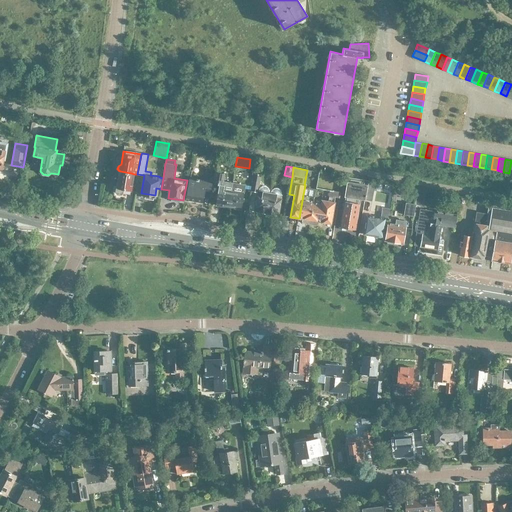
[(134,174),(131,173),(120,171),(116,190),(116,192),(117,193),(118,194),(119,194),(120,194),(121,194),(122,193),(123,190),(131,191),(134,174)]
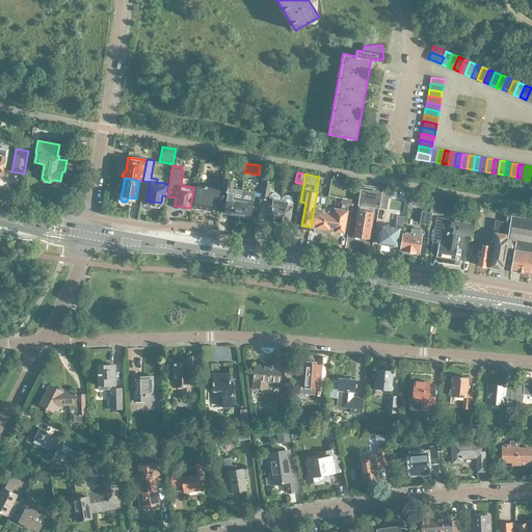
[(238,215),(240,200),(232,198),(233,192),(231,192),(233,181),(223,179),(221,194),(228,195),(224,213),(238,215)]
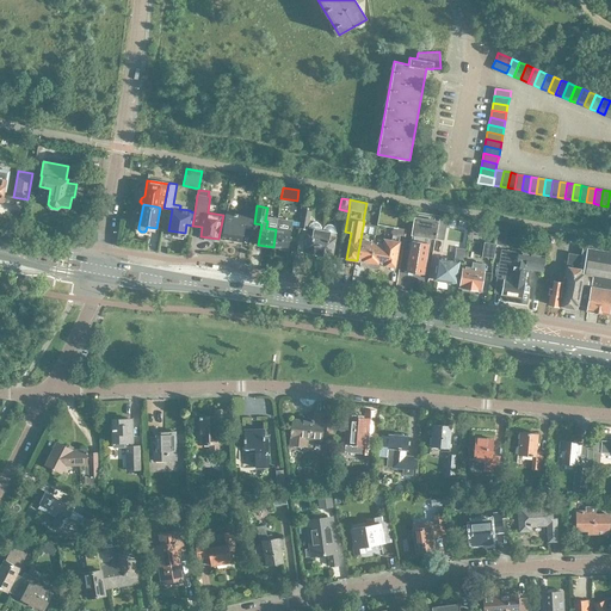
[(382,242),(374,241),(369,267),(377,269),(378,267),(380,264),(384,265),(395,267),(400,241),(399,240),(400,235),(401,228),(397,227),(400,216),(401,209),(381,205),(377,224),(394,228),(393,234),(392,239),(383,238),(382,242)]
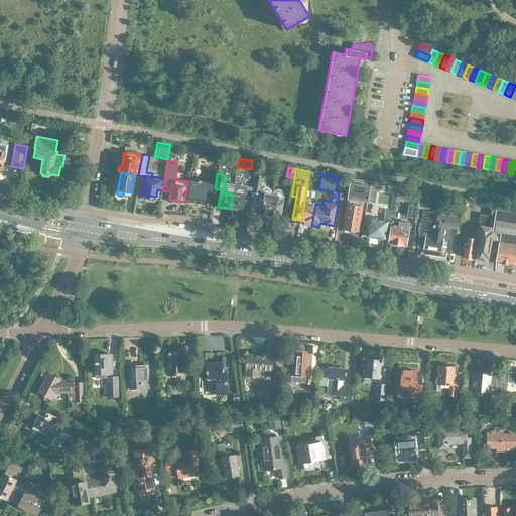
[(212,192),(215,176),(208,175),(207,181),(191,179),(188,200),(190,200),(189,202),(204,204),(206,191),(212,192)]
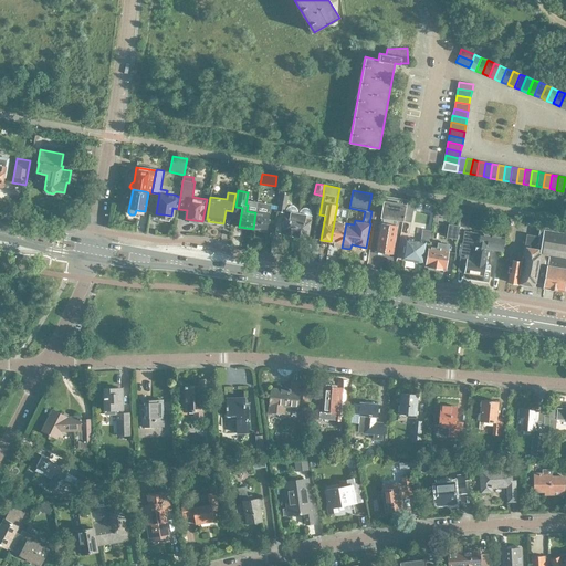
[(294,237),(299,212),(297,212),(297,211),(297,209),(295,207),(294,206),(292,206),(290,206),(289,206),(287,207),(286,208),(286,209),(286,210),(284,210),(289,194),(281,192),(278,211),(284,212),(281,231),(285,231),(285,234),(294,237)]
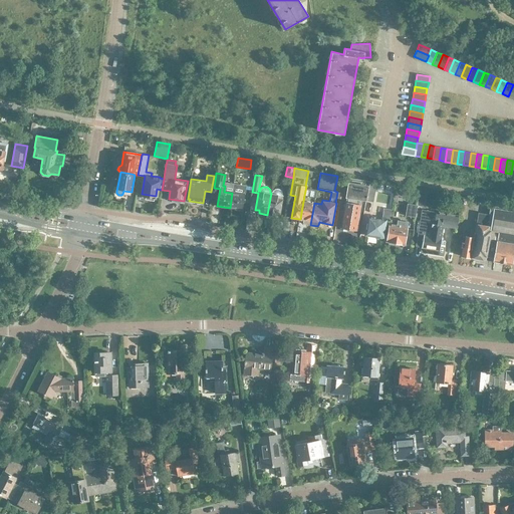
[(365,201),(368,182),(349,178),(340,228),(350,230),(351,231),(353,232),(354,230),(357,231),(361,200),(365,201)]
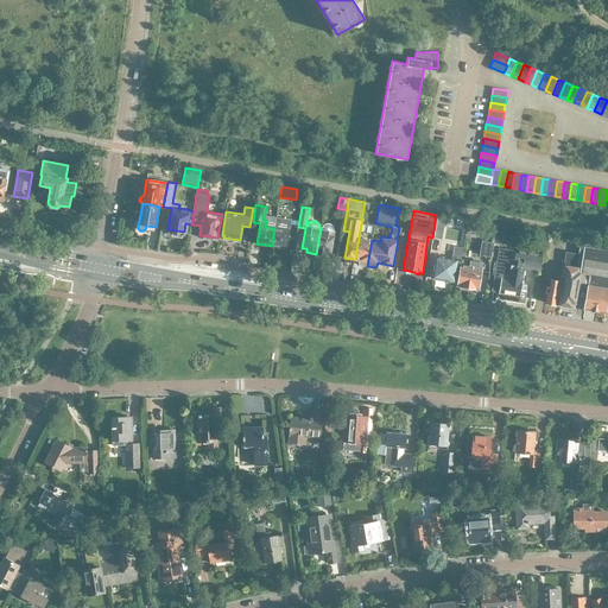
[(445,216),(436,215),(432,238),(434,238),(442,239),(445,216)]
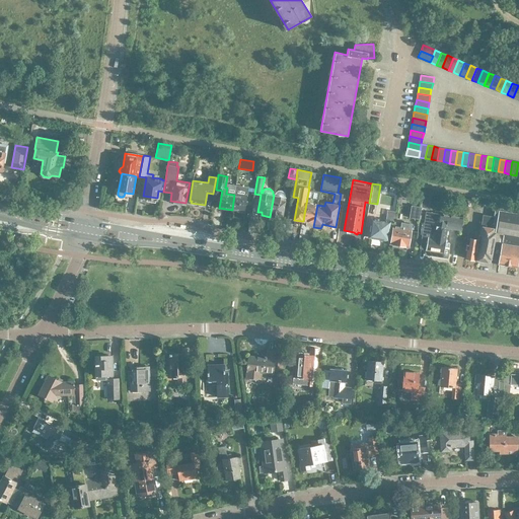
[(242,196),(234,195),(232,210),(244,212),(248,191),(243,191),(242,196)]
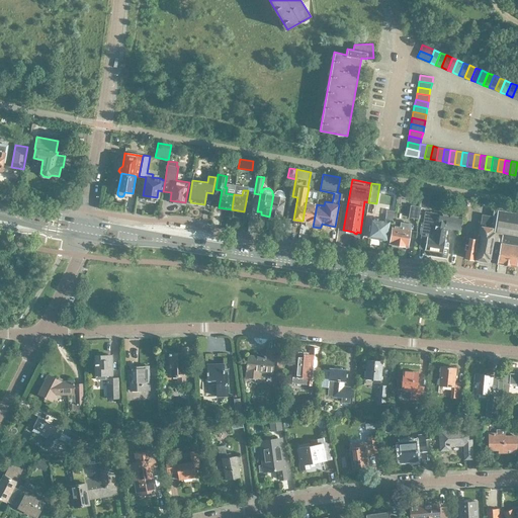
[(273,194),(269,217),(277,218),(278,214),(282,216),(285,196),(284,196),(284,194),(284,193),(283,192),(282,191),(281,190),(279,190),(278,190),(277,190),(275,191),(274,192),(274,193),(274,194),(273,194)]
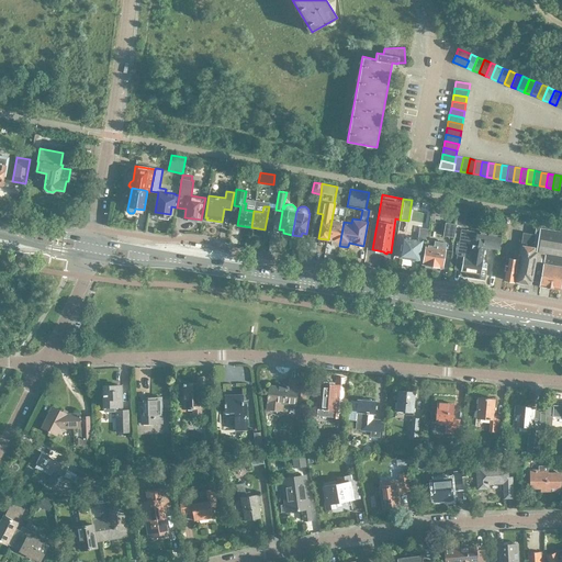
[(458,217),(453,237),(454,237),(457,224),(463,226),(465,211),(459,209),(458,217)]
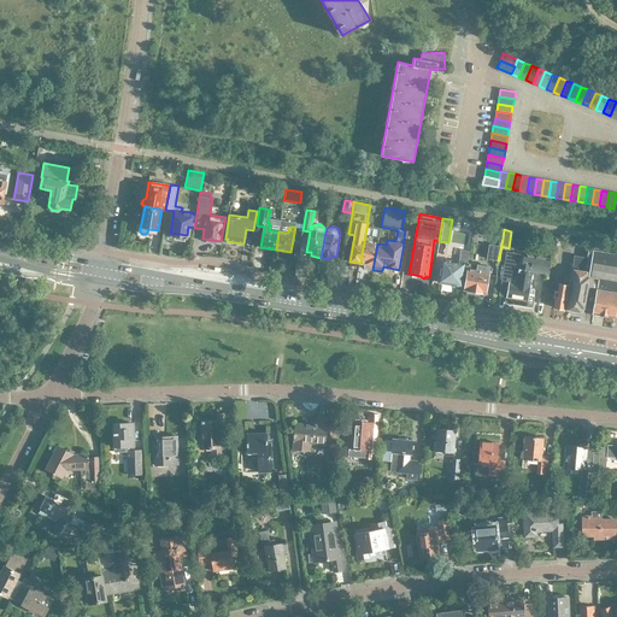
[(372,270),(377,244),(378,236),(369,235),(369,236),(365,235),(360,263),(365,263),(364,266),(365,269),(372,270)]
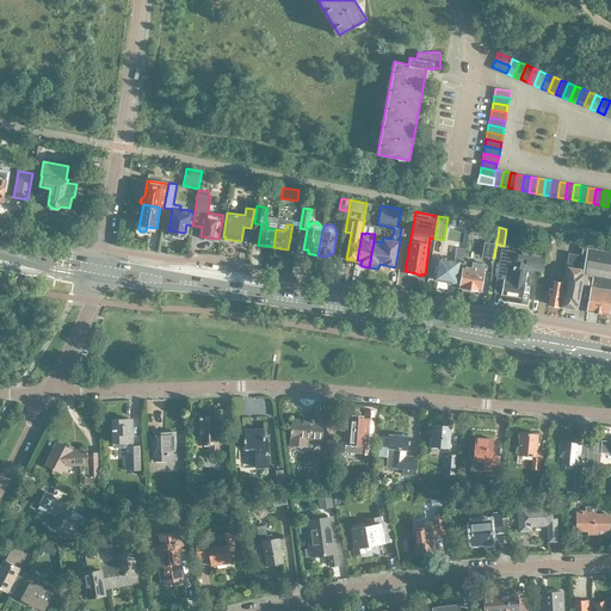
[(493,258),(498,236),(487,234),(486,242),(485,242),(482,257),(493,258)]
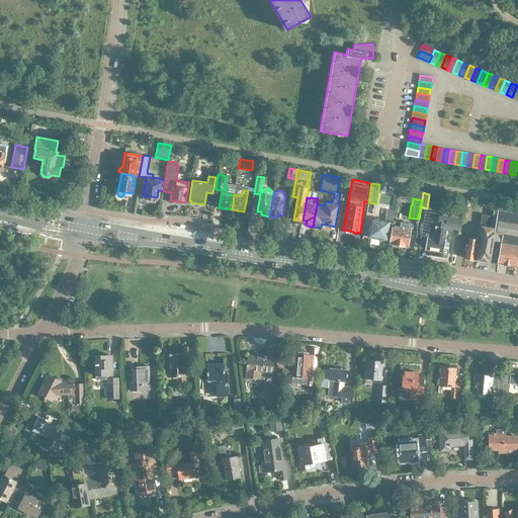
[(492,258),(494,259),(503,210),(495,208),(494,217),(482,213),(477,240),(473,259),(489,262),(490,258),(492,258)]
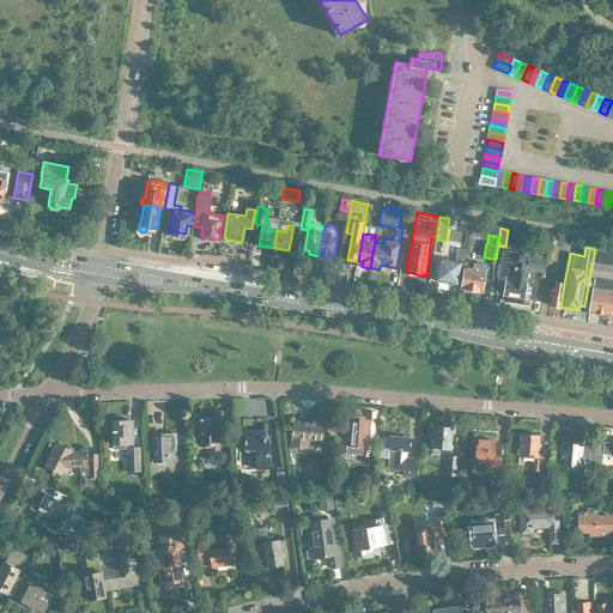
[(461,284),(465,261),(466,249),(457,248),(456,260),(441,258),(437,279),(461,284)]
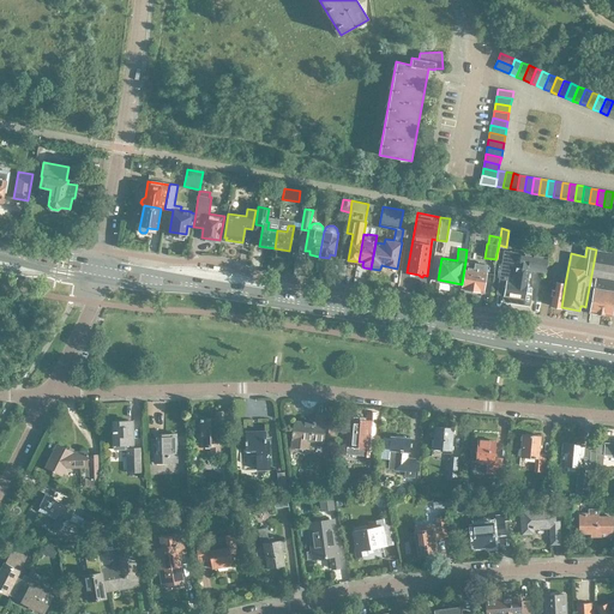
[(516,302),(523,253),(504,250),(501,268),(497,294),(503,295),(503,300),(516,302)]
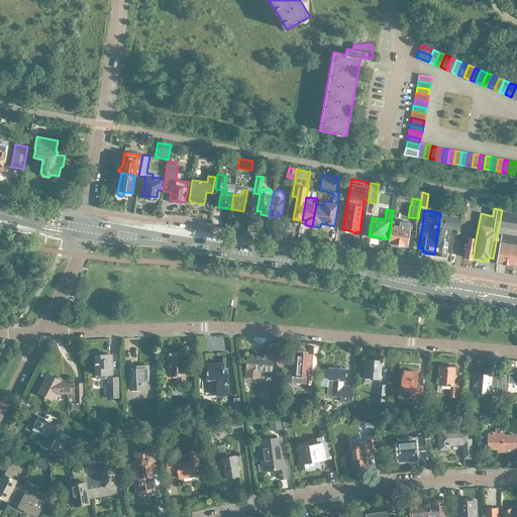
[(500,242),(516,244),(516,212),(502,210),(493,259),(497,259),(500,242)]
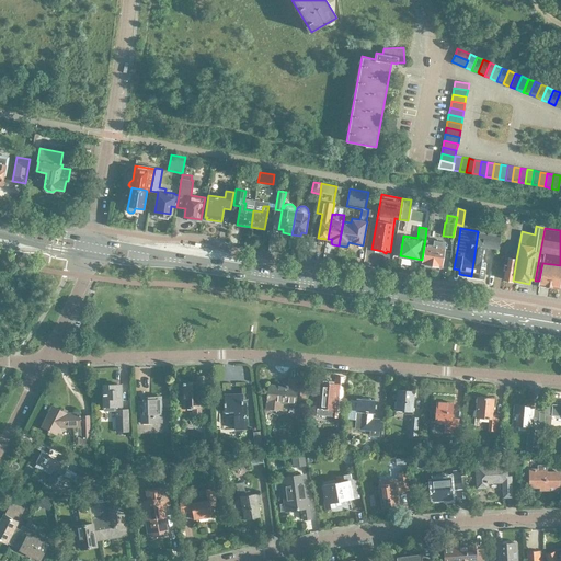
[(501,235),(478,231),(471,276),(483,278),(485,270),(480,268),(484,247),(499,249),(500,247),(499,245),(501,235)]
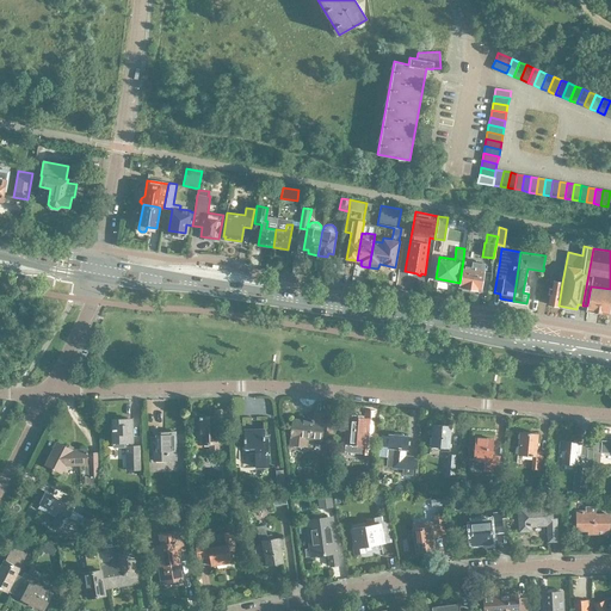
[(486,263),(463,260),(460,283),(458,288),(462,288),(462,290),(477,292),(479,291),(481,291),(486,263)]
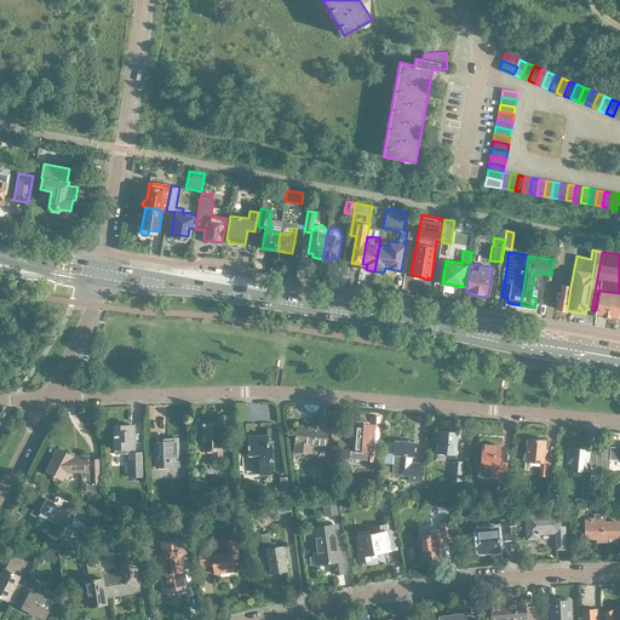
[(556,309),(567,310),(570,287),(561,285),(560,293),(557,292),(556,298),(557,299),(556,309)]
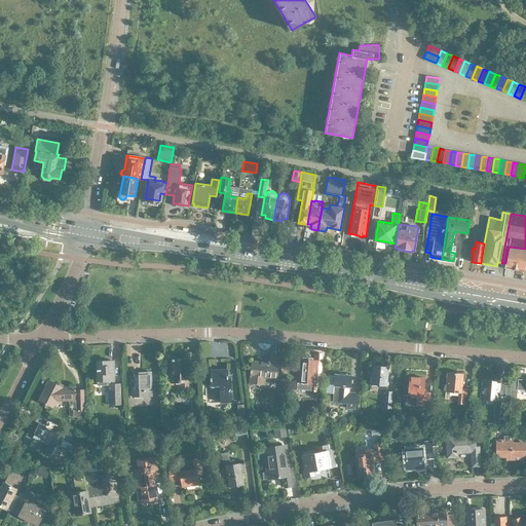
[(525,249),(509,247),(505,263),(505,267),(506,268),(508,269),(510,269),(512,268),(518,269),(524,270),(525,258),(525,249)]
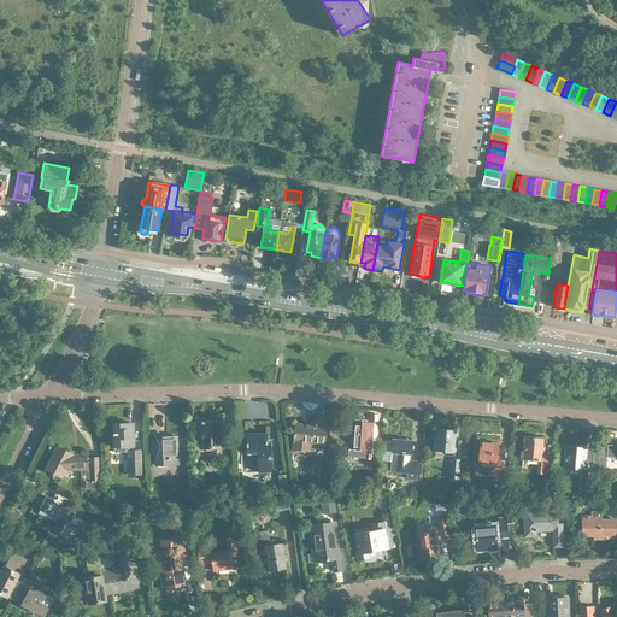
[(222,440),(224,440),(224,432),(223,432),(223,413),(215,413),(215,421),(200,421),(201,435),(200,435),(201,448),(212,447),(212,454),(221,454),(221,447),(222,447),(222,440)]
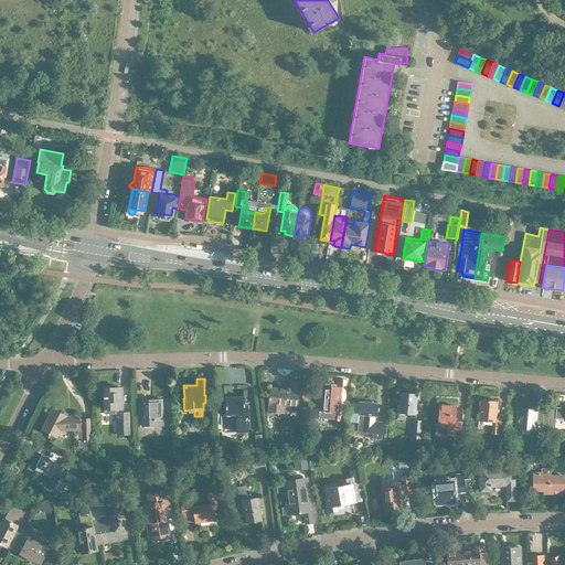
[(341,404),(344,404),(347,380),(339,380),(339,386),(326,385),(324,395),(320,395),(320,404),(313,403),(312,416),(319,417),(319,415),(327,415),(338,416),(338,412),(340,413),(341,404)]
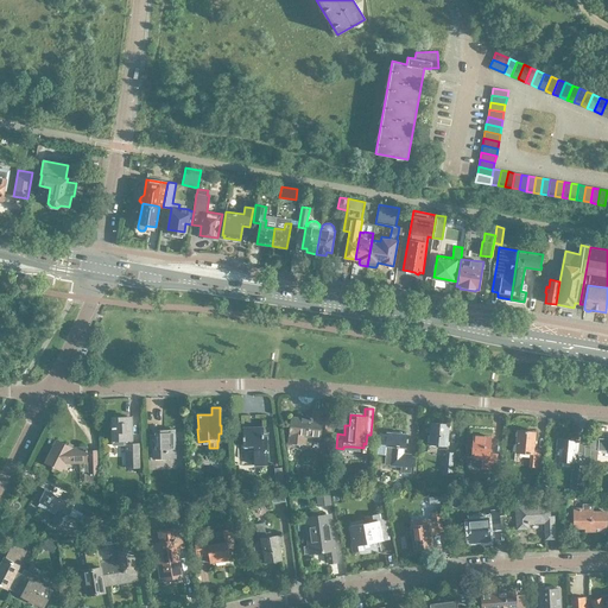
[(290,435),(299,435),(299,437),(320,439),(322,418),(320,418),(321,412),(314,411),(312,418),(291,417),(290,435)]
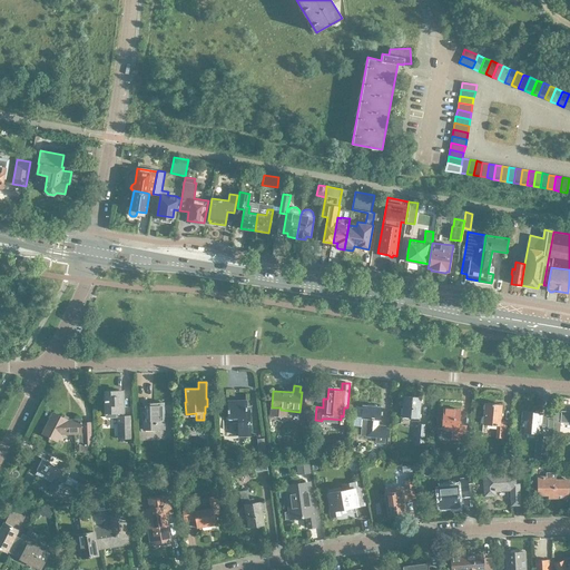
[(124,415),(124,413),(123,390),(105,390),(106,413),(115,413),(116,416),(117,416),(117,439),(133,438),(131,415),(124,415)]
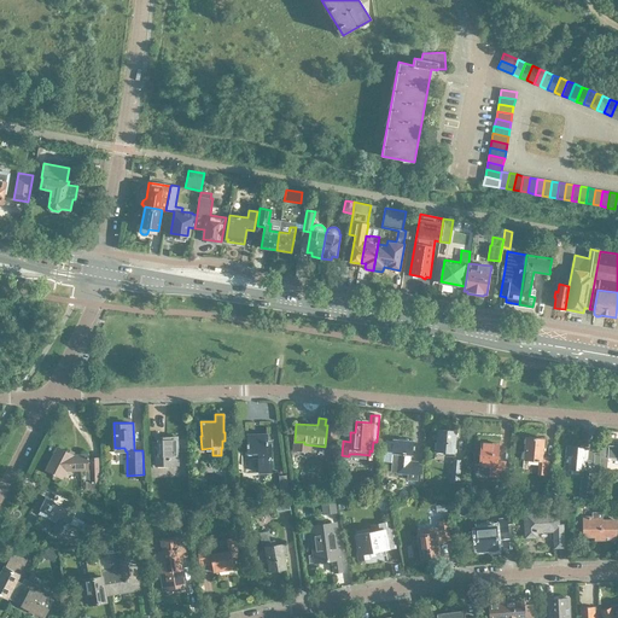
[(438,429),(436,452),(445,453),(444,455),(454,456),(454,453),(456,431),(438,429)]
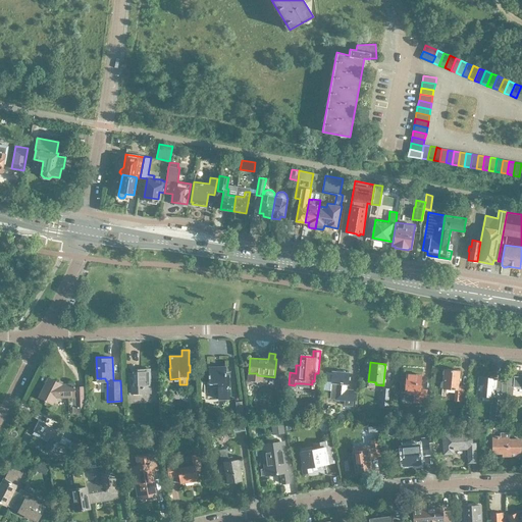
[(218,399),(229,399),(228,373),(225,373),(225,366),(209,367),(209,382),(218,382),(218,399)]
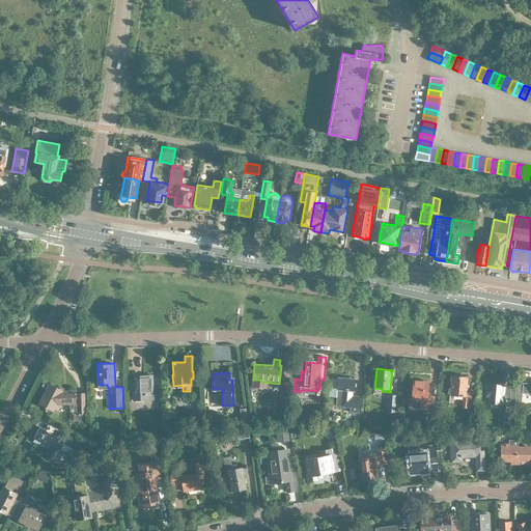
[(132,399),(152,399),(152,375),(131,375),(131,391),(132,399)]
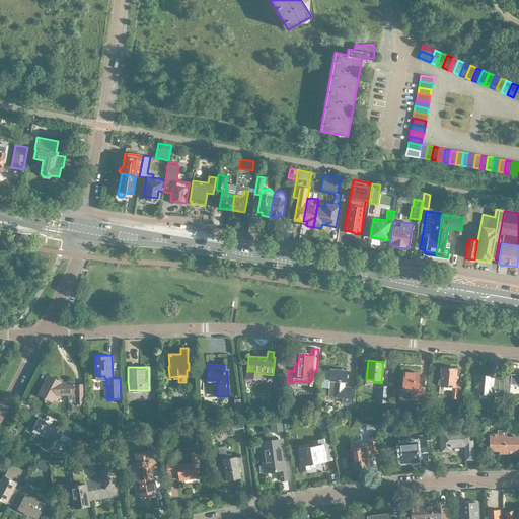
[(441,367),(440,385),(452,386),(451,398),(459,398),(461,384),(456,383),(457,368),(441,367)]
